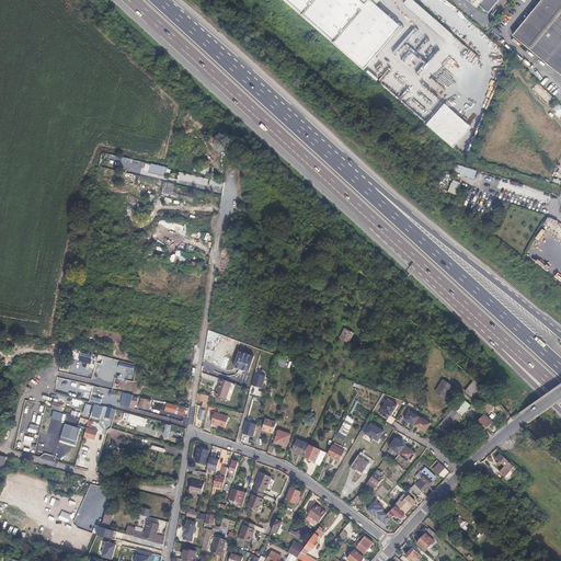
[(283,0),(364,70),(401,26),(370,0),(283,0)]
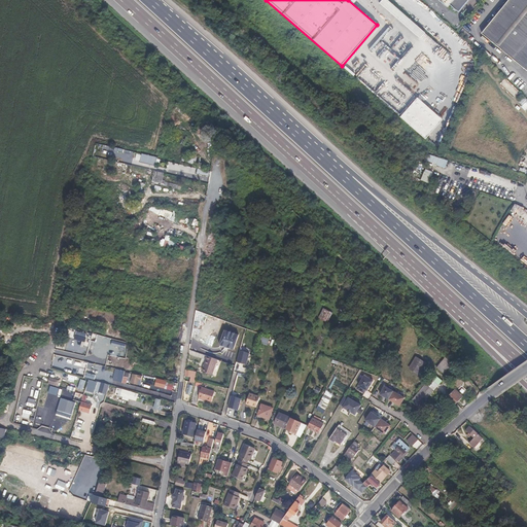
[(437,0),(448,8),(450,5),(458,12),(468,0),(437,0)]
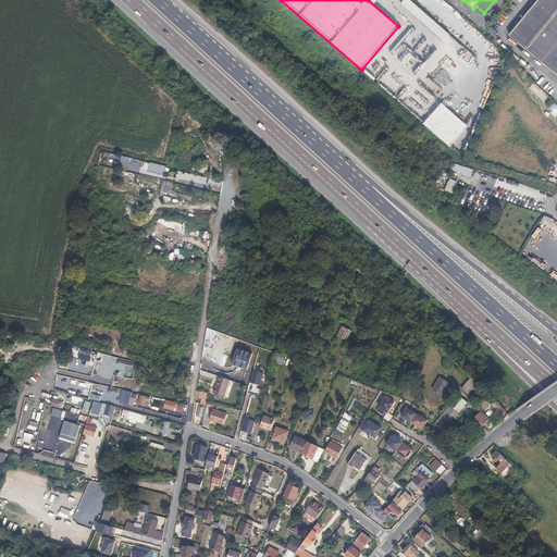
[(556,0),(537,0),(510,35),(556,73),(556,0)]
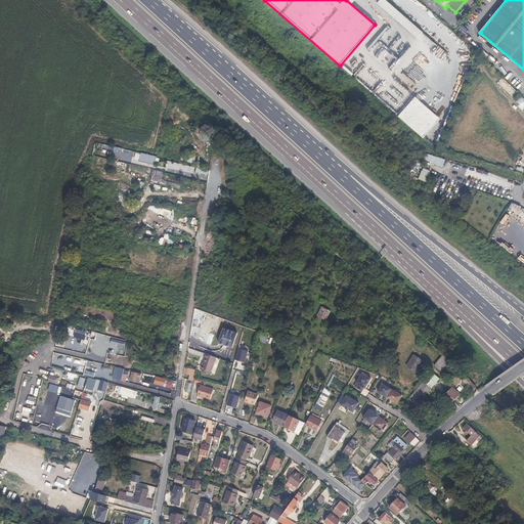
[(416,97),(399,116),(404,121),(424,138),(441,118),(416,97)]
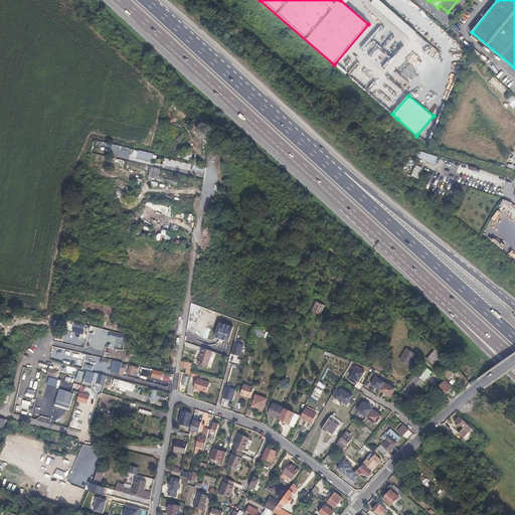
[(136,159),(152,162),(153,153),(138,151),(136,159)]
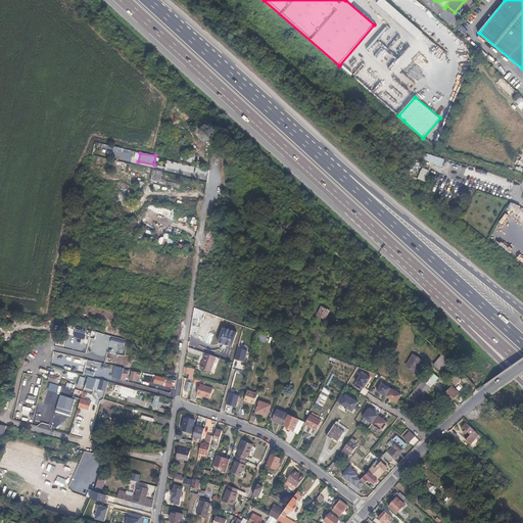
[(145,169),(144,178),(151,179),(152,170),(145,169)]
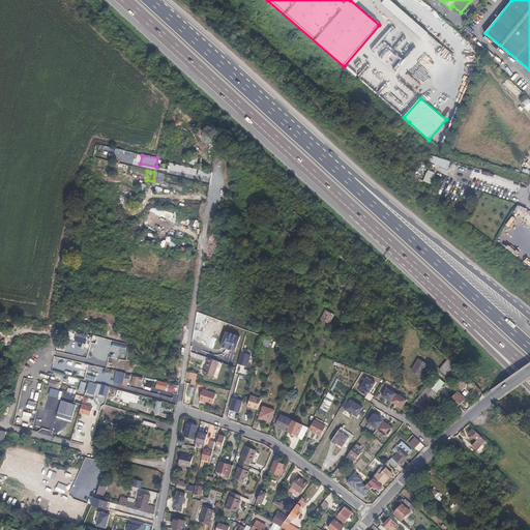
[(151,190),(177,197),(179,190),(152,183),(151,190)]
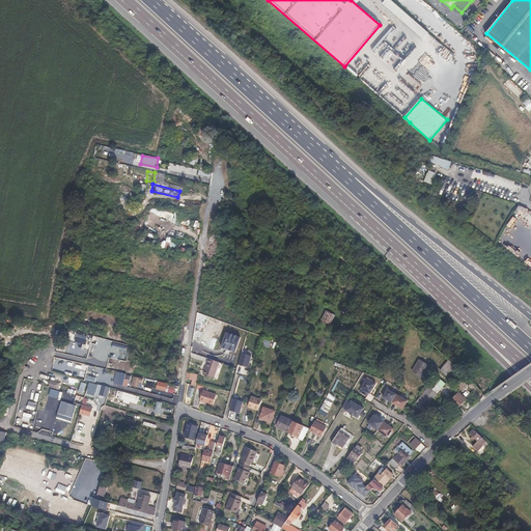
[(177,223),(179,216),(160,211),(158,218),(177,223)]
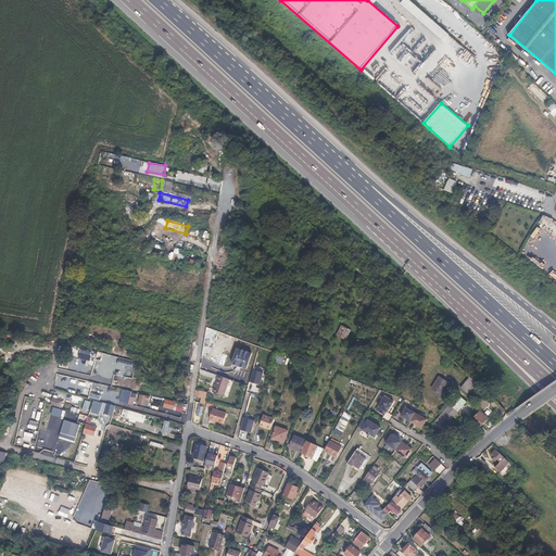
[(175,253),(171,252),(168,260),(186,263),(188,251),(176,249),(175,253)]
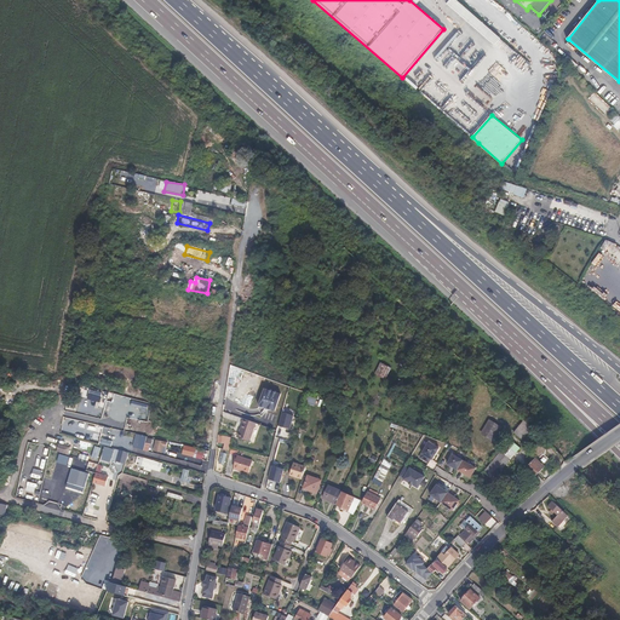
[(386,380),(391,368),(380,363),(375,375),(386,380)]
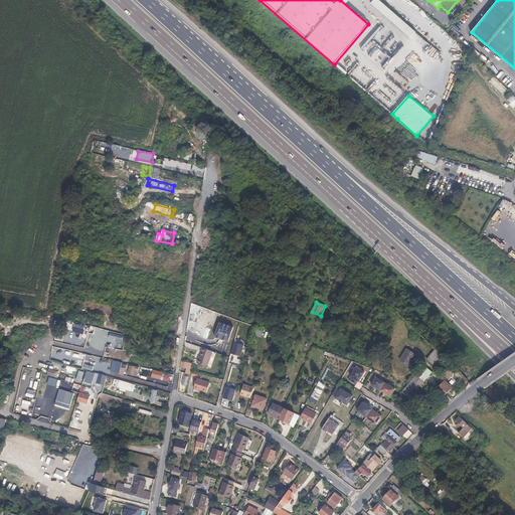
[(242,344),(232,342),(229,353),(239,355),(242,344)]
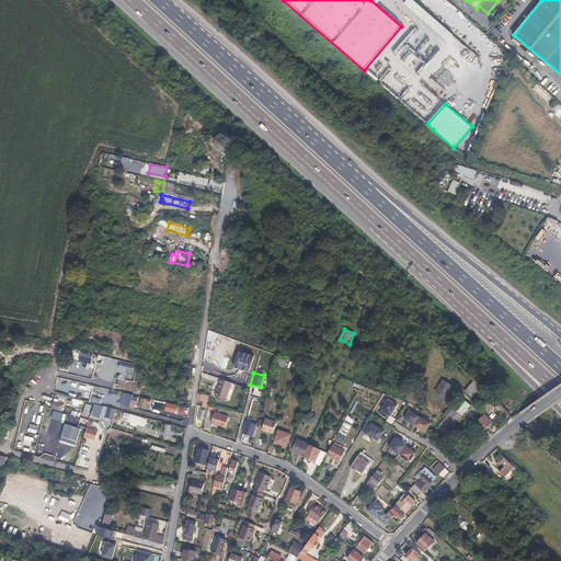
[(221,379),(215,397),(226,400),(231,384),(221,379)]
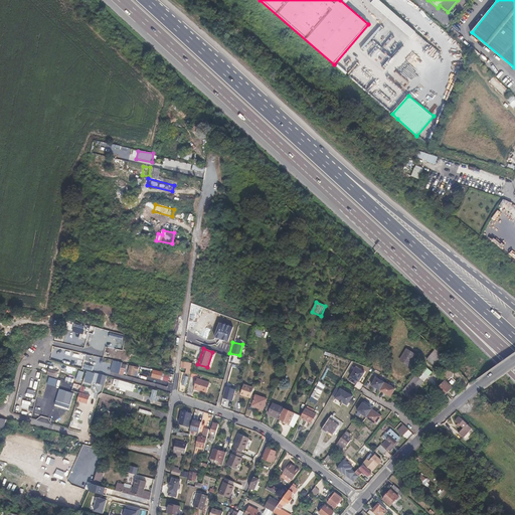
[(409,366),(417,355),(407,349),(400,360),(409,366)]
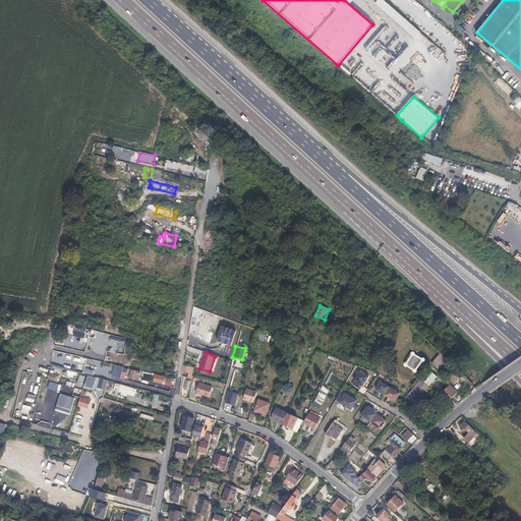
[(445,361),(438,355),(431,362),(439,368),(445,361)]
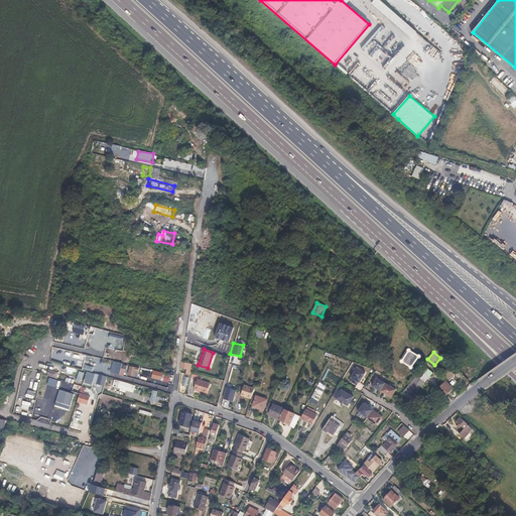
[(81,364),(83,356),(73,354),(71,362),(81,364)]
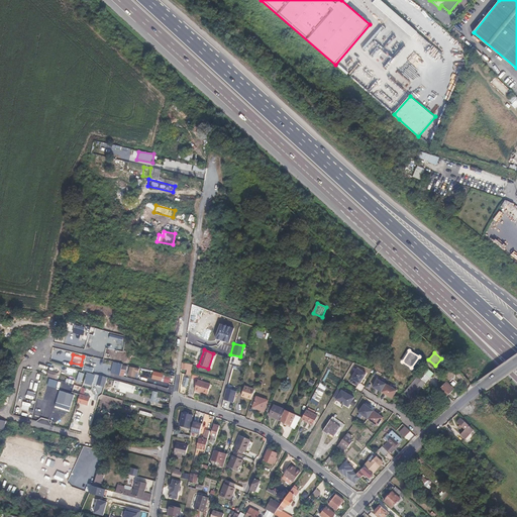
[(435,366),(428,359),(425,365),(432,370),(435,366)]
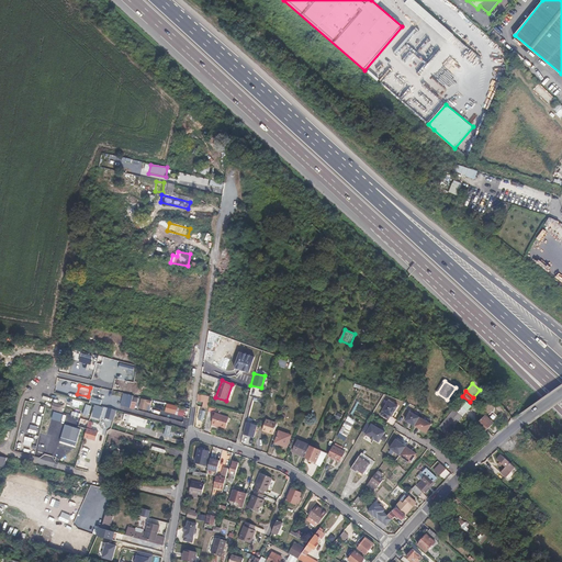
[(133,395),(123,393),(120,405),(130,408),(133,395)]
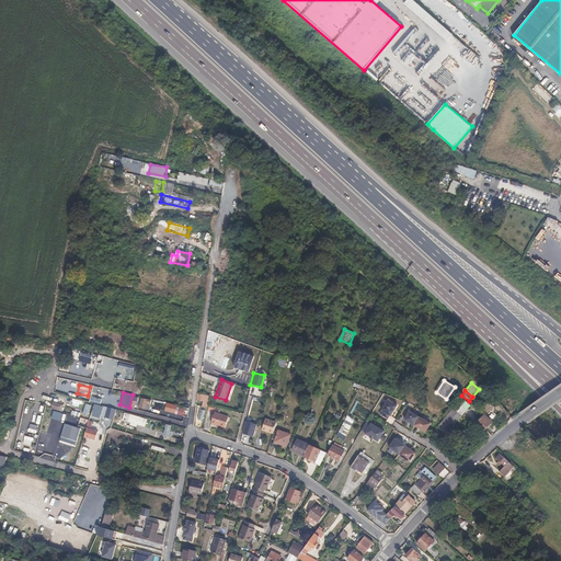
[(453,409),(461,416),(470,405),(461,398),(451,408),(453,409)]
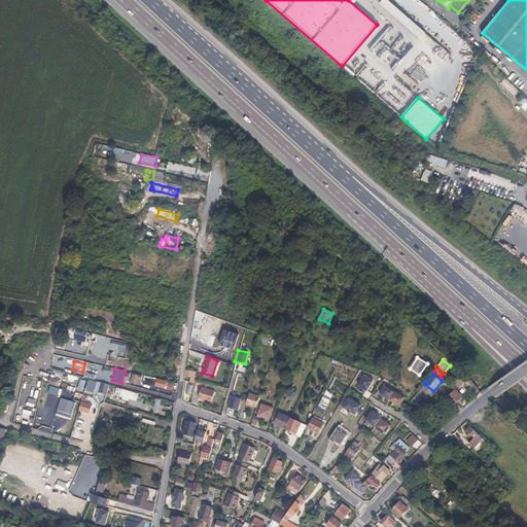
[(148,379),(149,376),(141,375),(138,384),(144,385),(146,379),(148,379)]
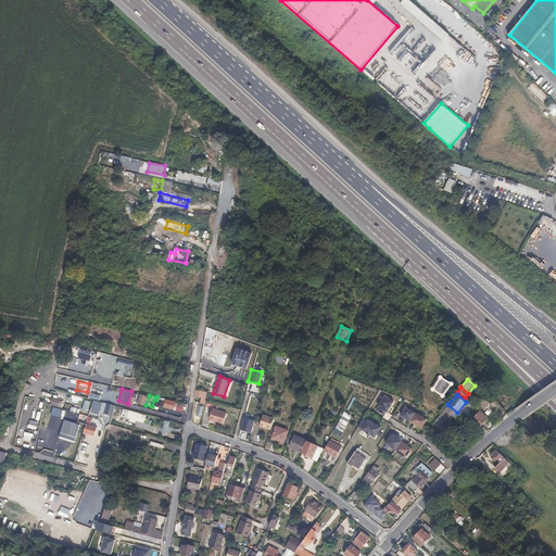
[(388,412),(393,402),(384,396),(376,409),(384,415),(387,412),(388,412)]
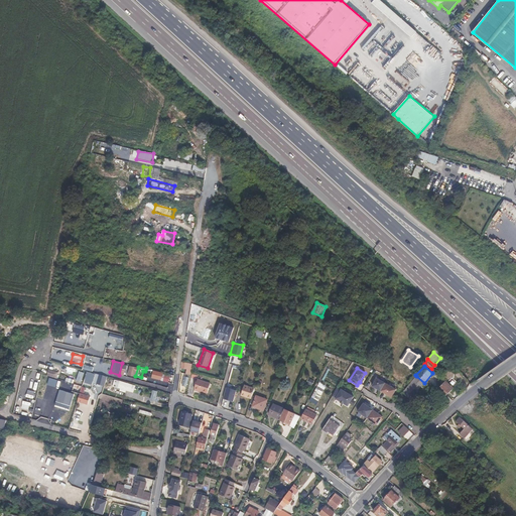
[(48,370),(47,376),(56,378),(58,372),(48,370)]
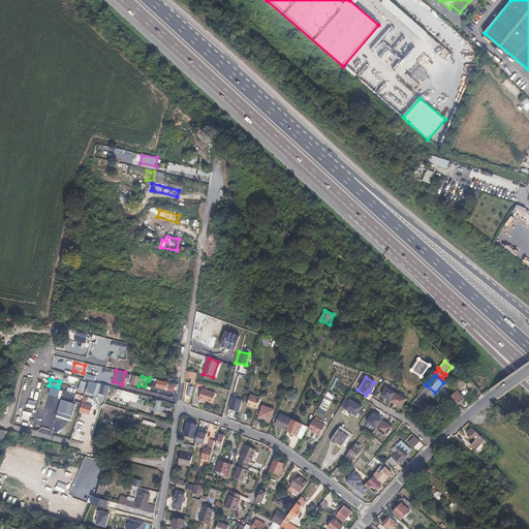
[(166,382),(157,380),(155,387),(164,391),(166,382)]
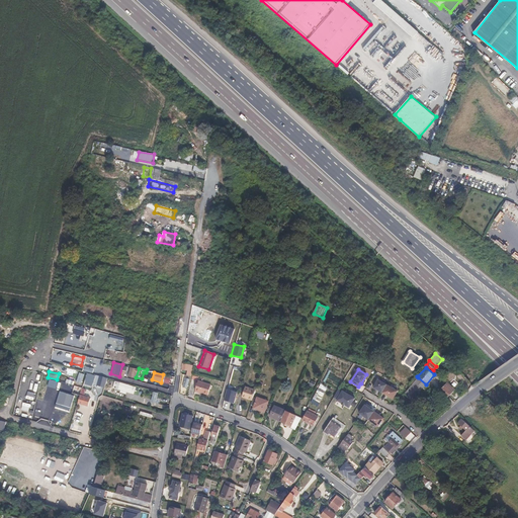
[(106,378),(99,376),(96,385),(104,387),(106,378)]
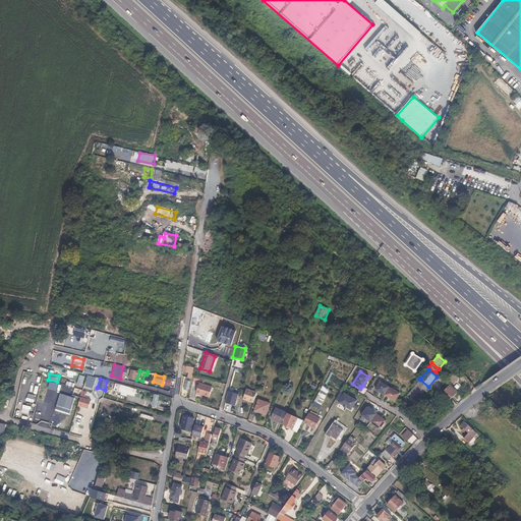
[(416,400),(428,387),(420,380),(406,396),(412,402),(414,398),(416,400)]
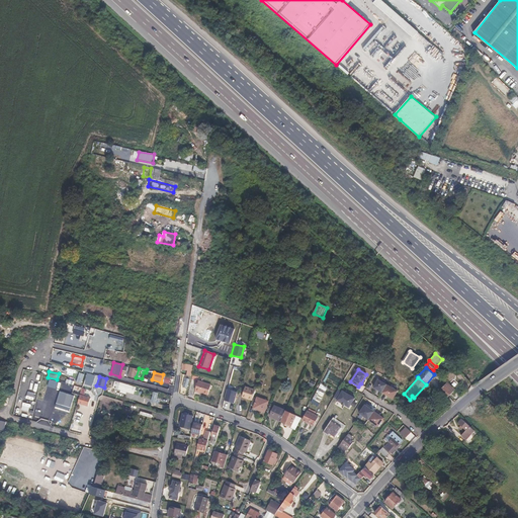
[(212,383),(199,379),(196,390),(209,393),(212,383)]
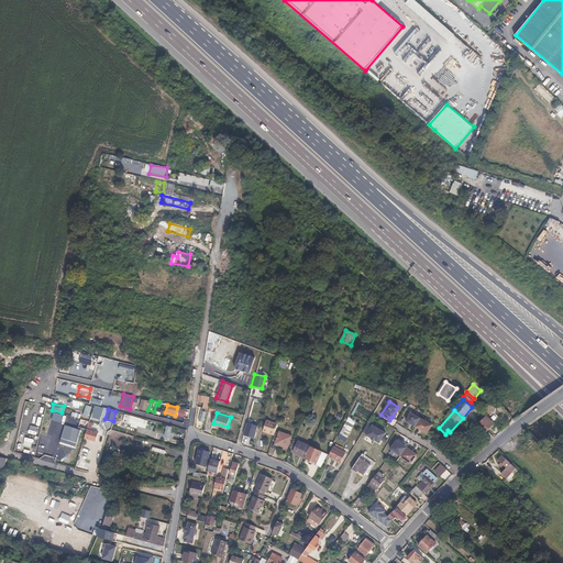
[(416,427),(420,418),(411,412),(406,421),(416,427)]
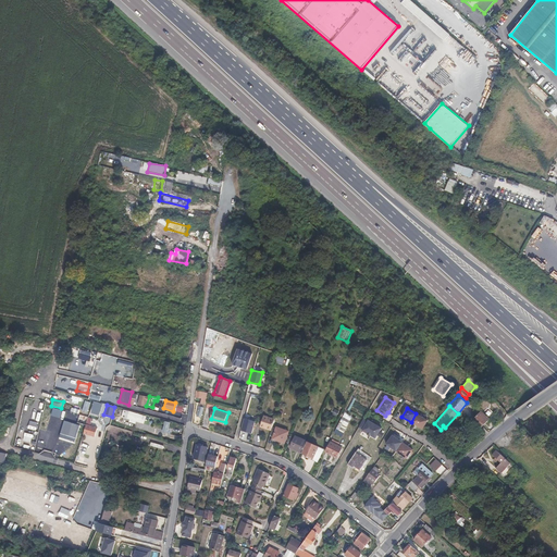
[(146,416),(130,411),(126,419),(130,420),(128,422),(135,424),(136,422),(144,424),(146,416)]
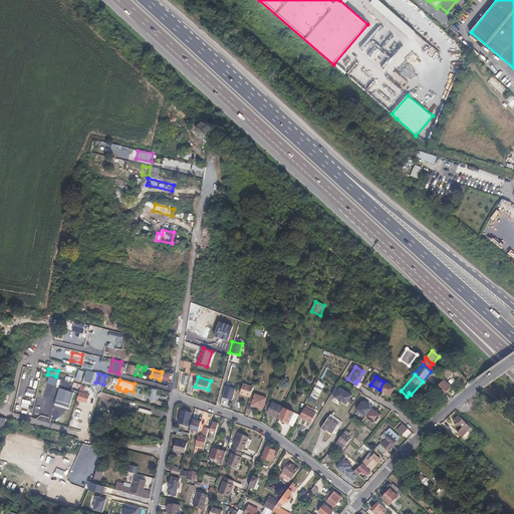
[(446,393),(446,392),(452,387),(445,379),(439,387),(446,393)]
